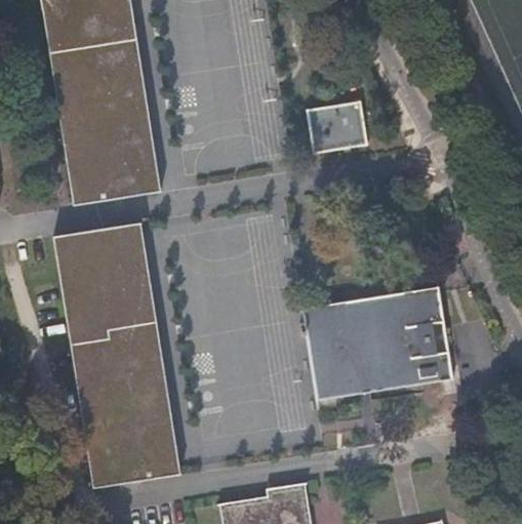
[(43,0),(74,204),(162,190),(132,0),(43,0)]
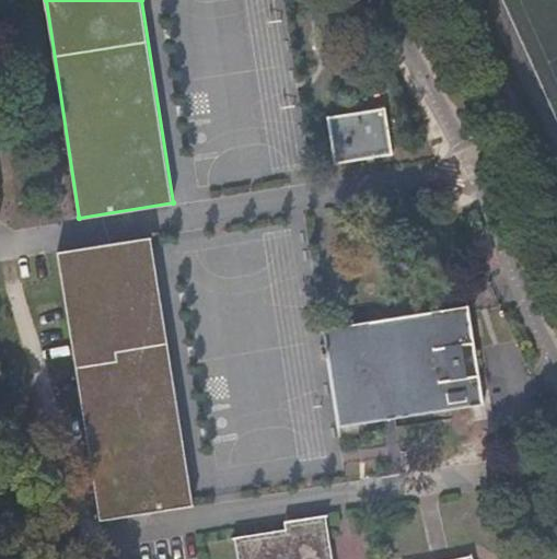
[(387,109),(329,118),(336,165),(394,158),(387,109)]
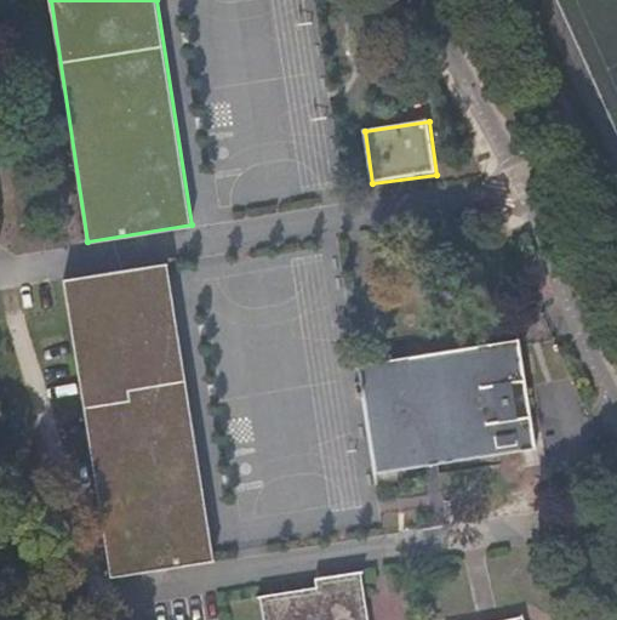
[(66,279),(109,574),(212,559),(169,263),(66,279)]
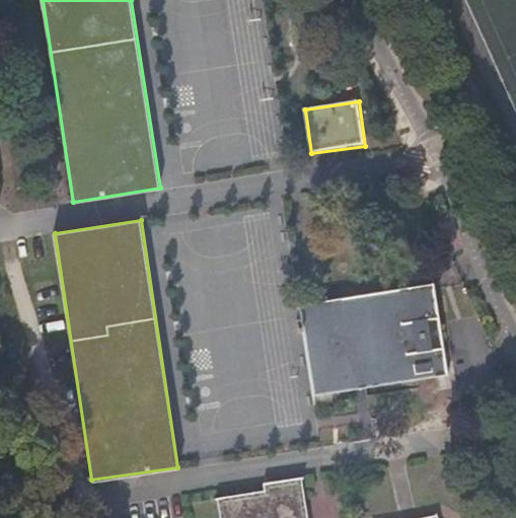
[(448,376),(435,286),(321,303),(300,306),(314,396),(448,376)]
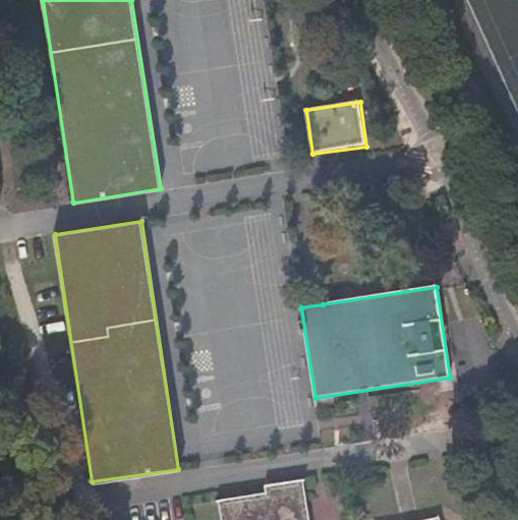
[(434,519),(432,519),(311,519),(305,478),(264,483),(265,493),(216,499),(218,519),(434,519)]
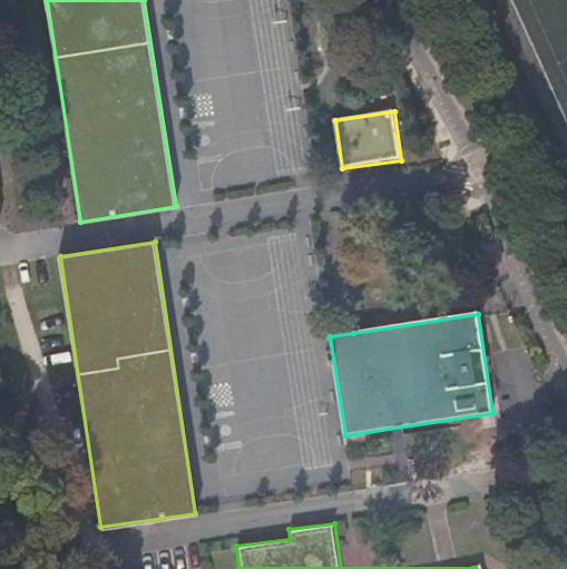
All buildings are outlined.
